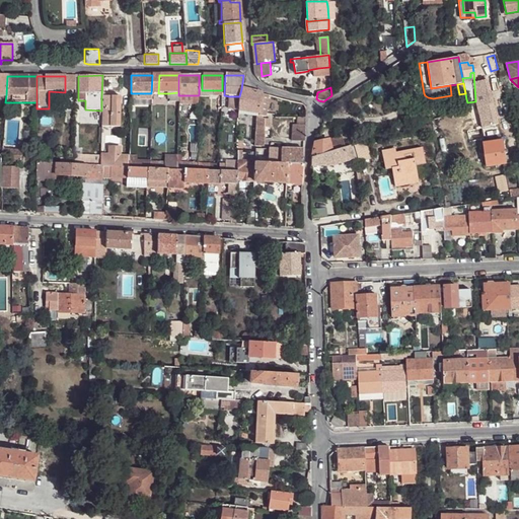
[(261,94),(241,89),(239,96),(239,99),(238,102),(238,110),(238,112),(256,115),(258,115),(258,118),(262,118),(266,119),(268,96),(261,94)]
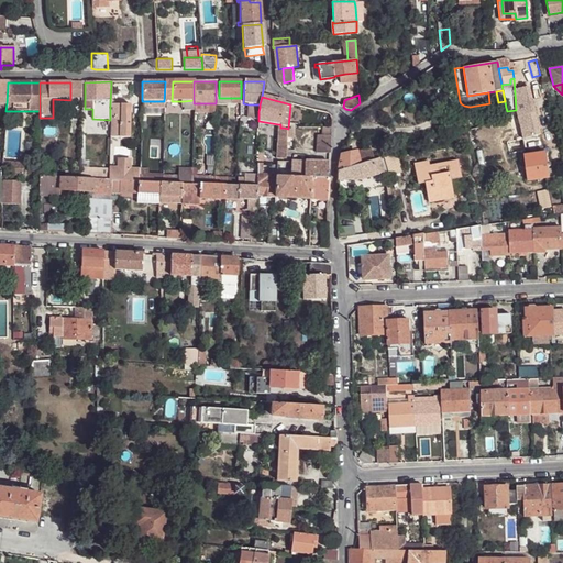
[(216,98),(216,103),(216,105),(236,105),(236,112),(240,112),(241,98),(219,98),(216,98)]
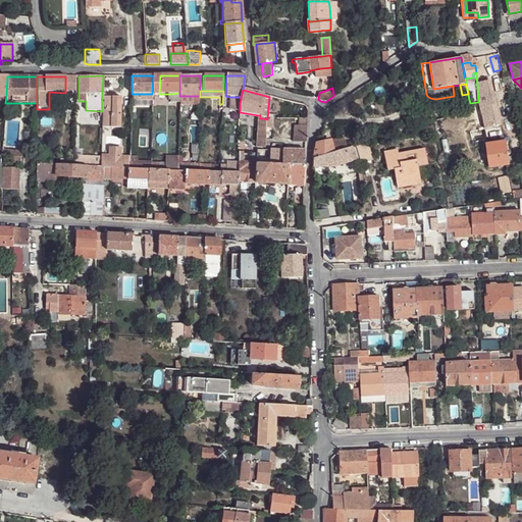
[(179,96),(179,93),(170,94),(170,104),(179,104),(179,96)]
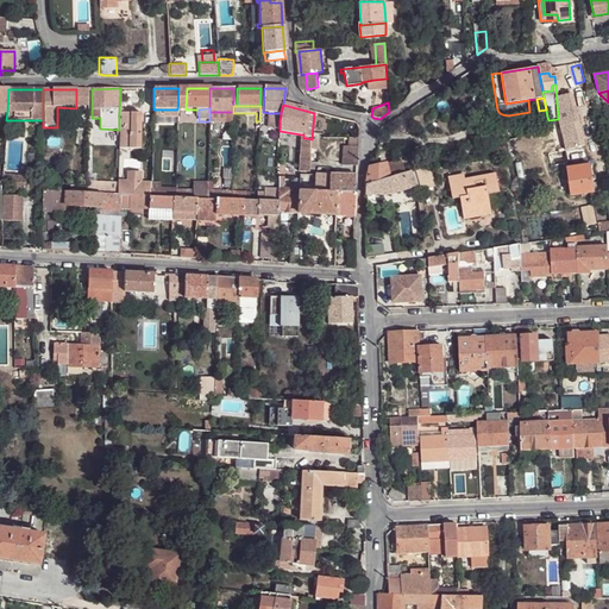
[(140,114),(119,113),(119,130),(118,149),(139,150),(140,114)]
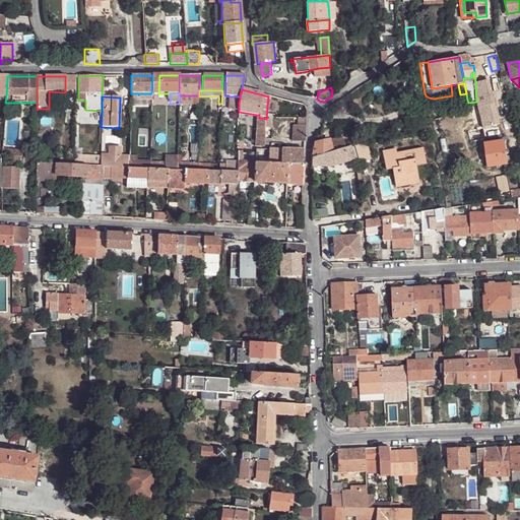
[(240,100),(240,96),(237,96),(230,96),(230,111),(239,111),(239,103),(240,100)]
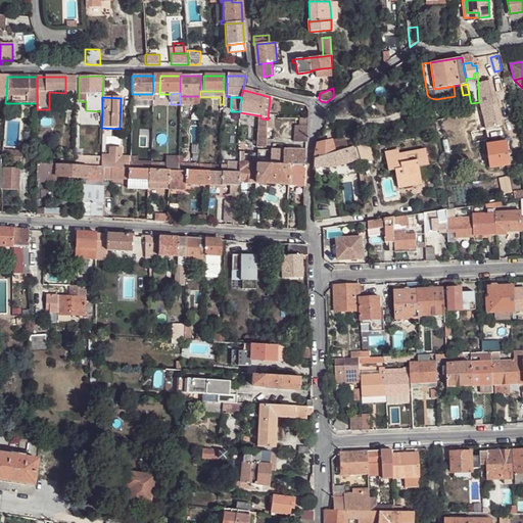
[(465,113),(459,115),(460,123),(475,119),(473,112),(473,111),(465,113)]
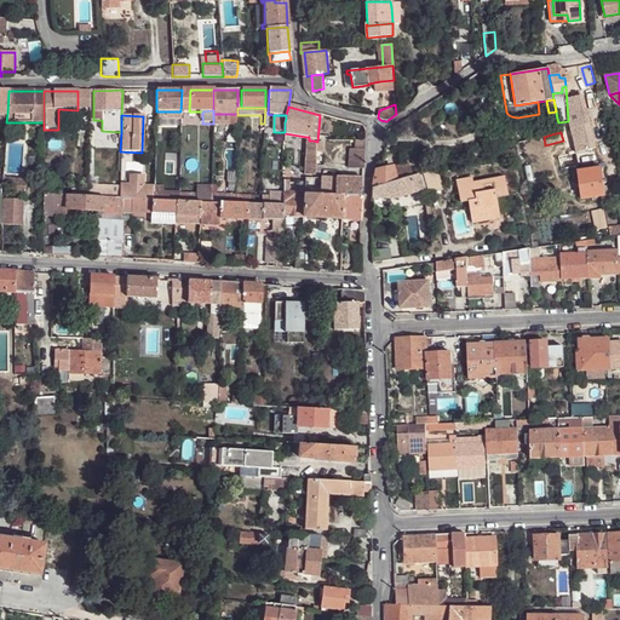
[(313,143),(306,143),(305,167),(315,167),(315,143),(313,143)]
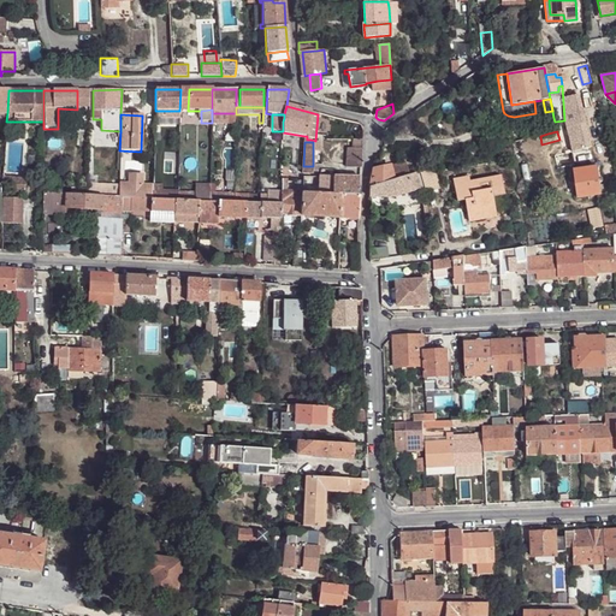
[(351,149),(347,149),(345,169),(361,169),(362,154),(362,149),(351,149)]
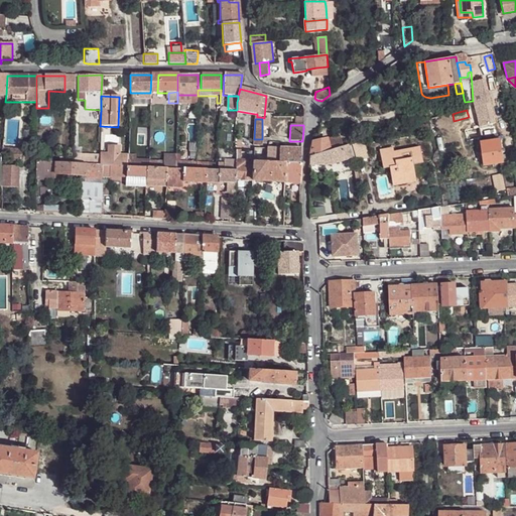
[(311,145),(309,156),(343,147),(340,137),(311,145)]
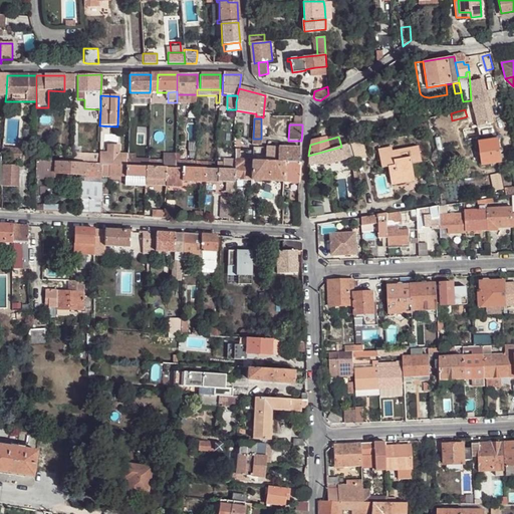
[(261,139),(253,139),(252,147),(261,147),(261,139)]
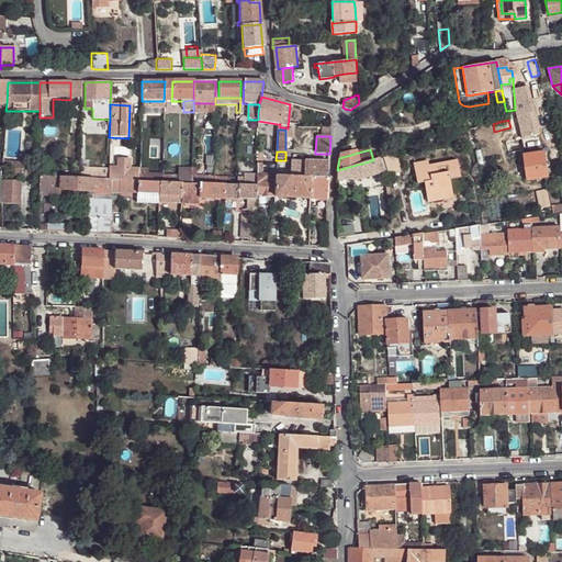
[(524,156),(527,181),(549,178),(547,167),(549,166),(549,163),(547,164),(544,153),(524,156)]
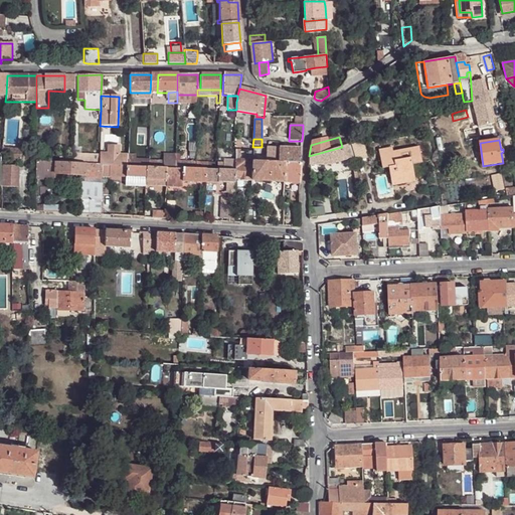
[(309,156),(309,165),(331,164),(351,158),(349,153),(347,145),(342,147),(309,156)]
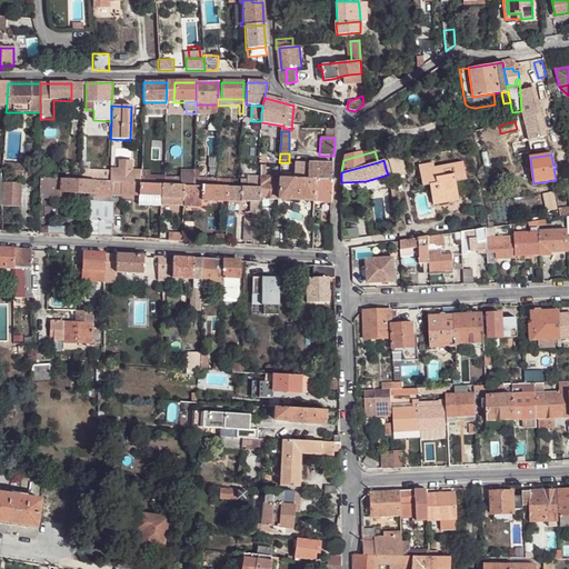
[(119,161),(118,170),(130,171),(130,162),(119,161)]
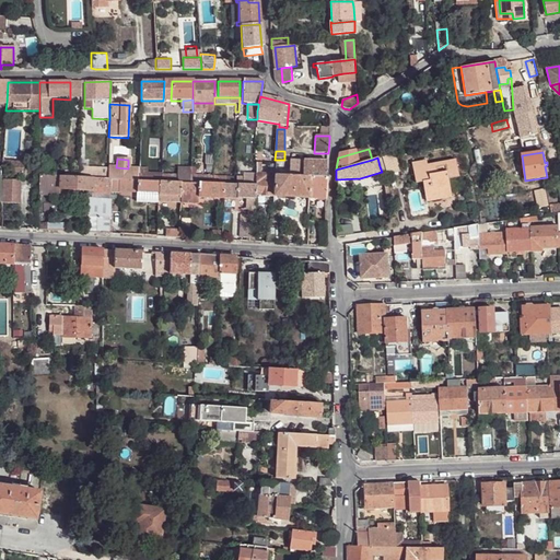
[(428,166),(427,165),(427,162),(412,164),(416,184),(423,183),(427,201),(452,197),(448,179),(459,177),(456,160),(428,166)]
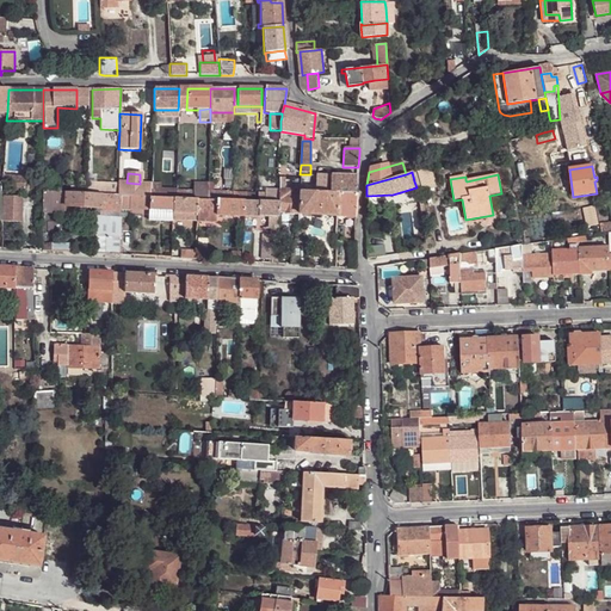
[(11,181),(11,191),(25,192),(26,177),(11,177),(11,181)]
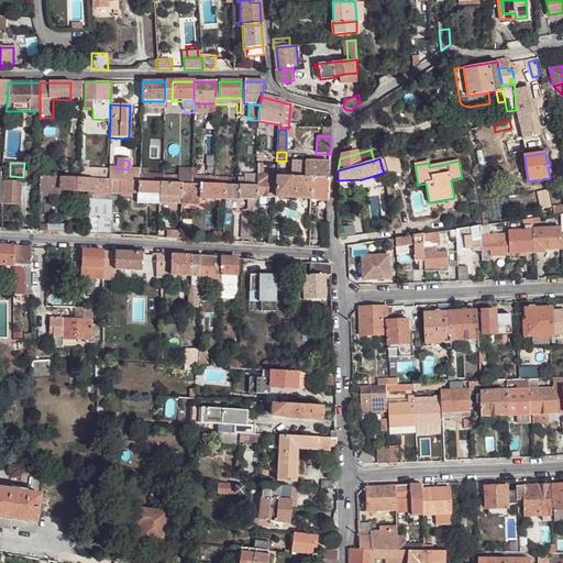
[(276,198),(310,200),(311,179),(304,178),(304,163),(290,163),(290,173),(283,172),(282,176),(276,176),(275,181),(275,198),(276,198)]
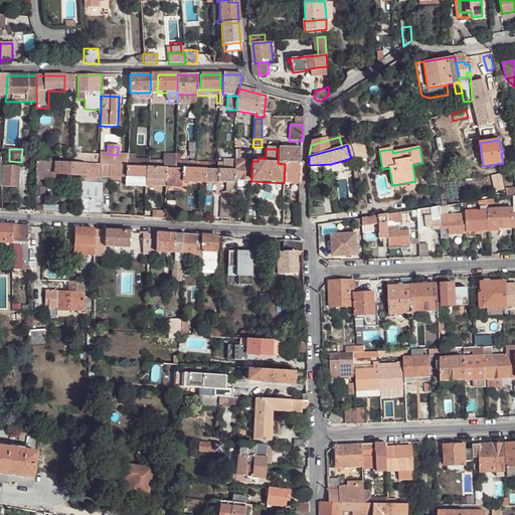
[(285,164),(300,165),(301,149),(278,149),(278,163),(285,164)]
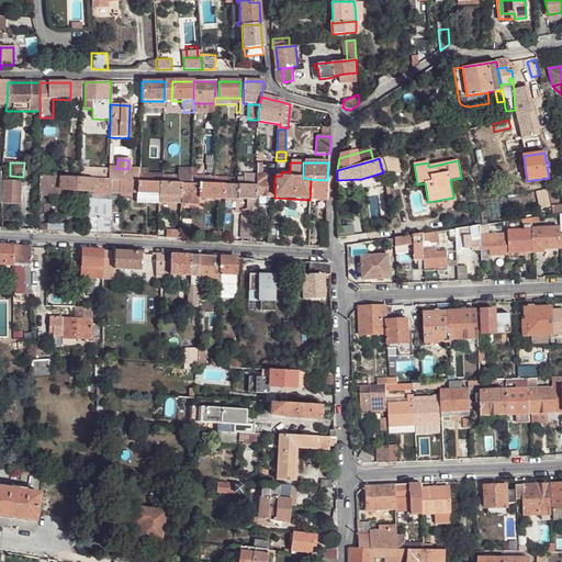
[(261,164),(257,164),(257,176),(257,184),(257,187),(256,195),(274,198),(274,181),(270,180),(270,177),(268,177),(268,175),(261,173),(261,164)]
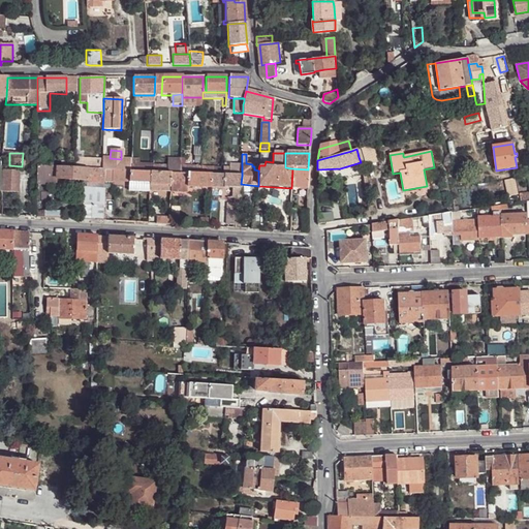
[(75,157),(75,168),(96,169),(101,170),(101,165),(101,158),(94,158),(93,161),(80,161),(80,157),(75,157)]
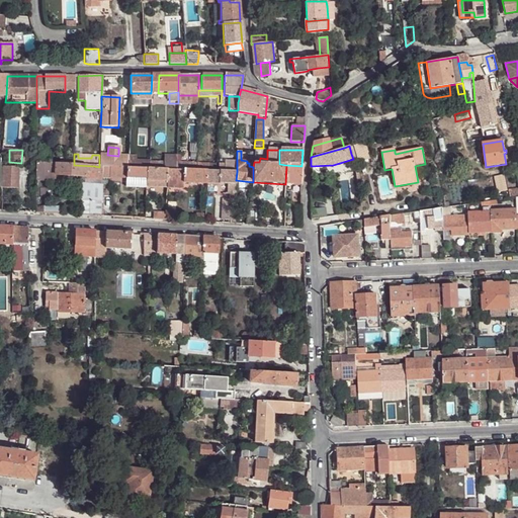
[(102,163),(102,167),(109,167),(123,168),(124,156),(118,156),(107,155),(102,155),(102,163)]
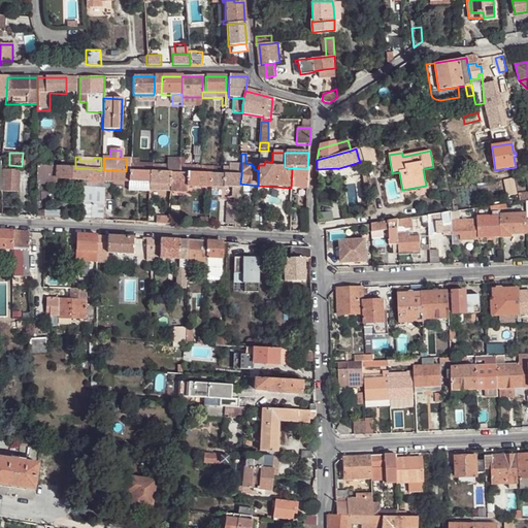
[(166,165),(166,173),(171,173),(179,173),(179,166),(179,158),(166,158),(166,165)]
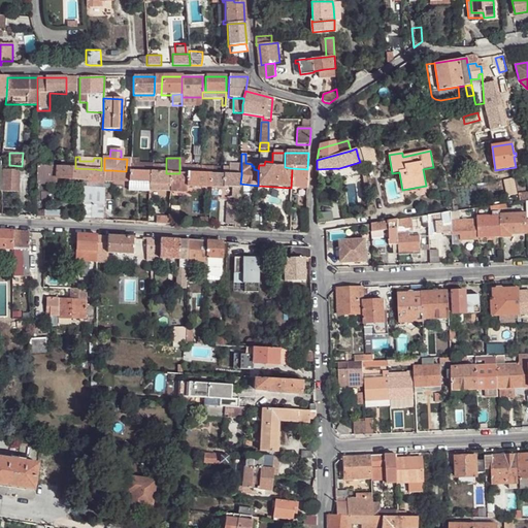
[(232,168),(223,168),(223,173),(241,173),(241,165),(233,165),(232,168)]
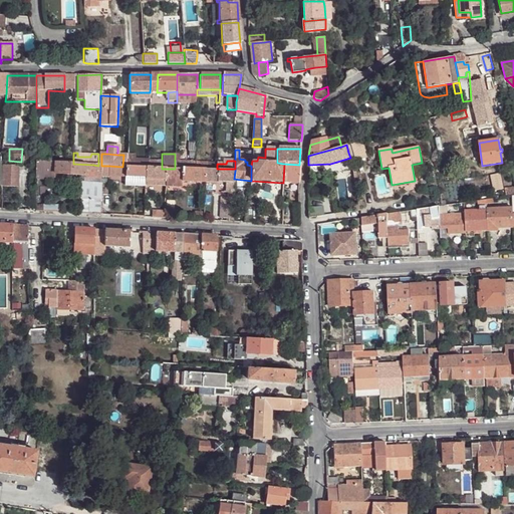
[(73,164),(35,162),(36,179),(54,180),(54,174),(84,176),(93,177),(93,165),(73,164)]
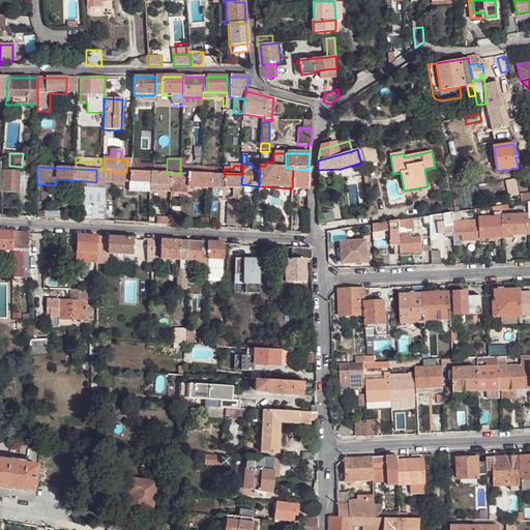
[(180,167),(180,174),(201,175),(201,168),(180,167)]
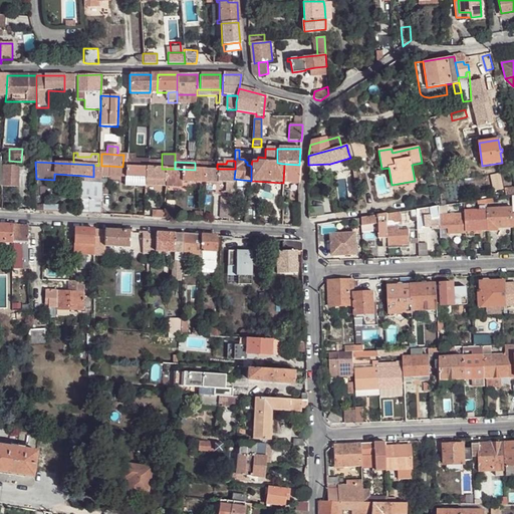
[(299,184),(299,165),(284,164),(283,183),(299,184)]
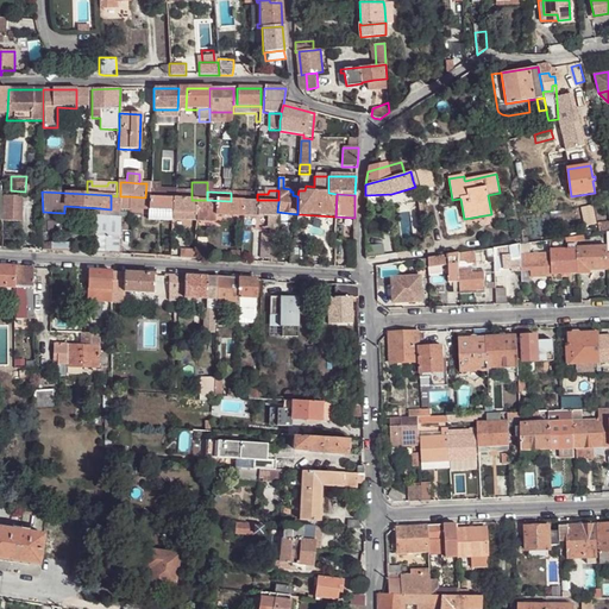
[(173,199),(150,198),(145,198),(129,196),(129,205),(129,206),(148,208),(148,209),(173,211),(173,199)]
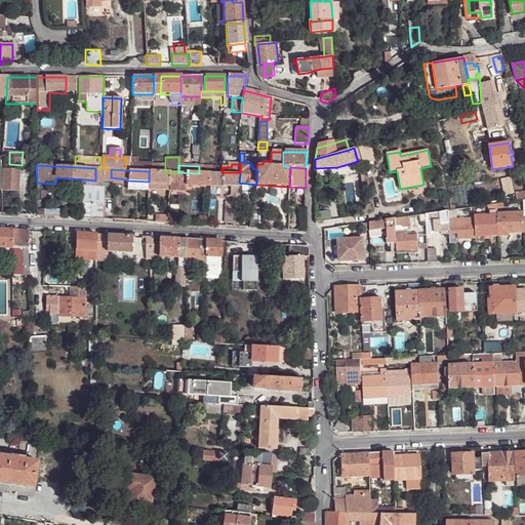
[(2,191),(3,191),(17,191),(17,170),(2,170),(2,174),(2,191)]
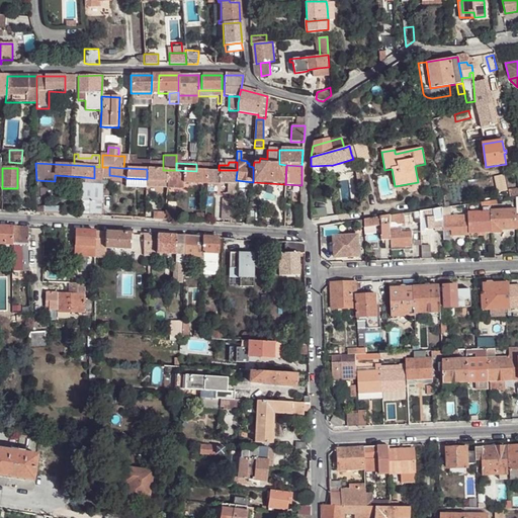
[(163,170),(148,169),(147,169),(147,179),(147,181),(167,181),(168,170),(163,170)]
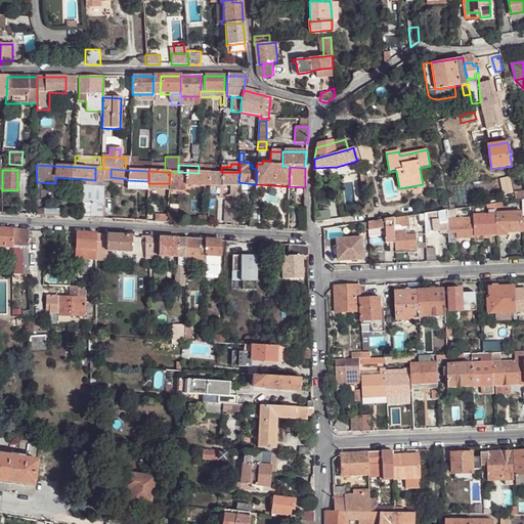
[(178,172),(170,172),(169,183),(169,190),(185,191),(185,185),(209,186),(209,173),(199,173),(178,172)]
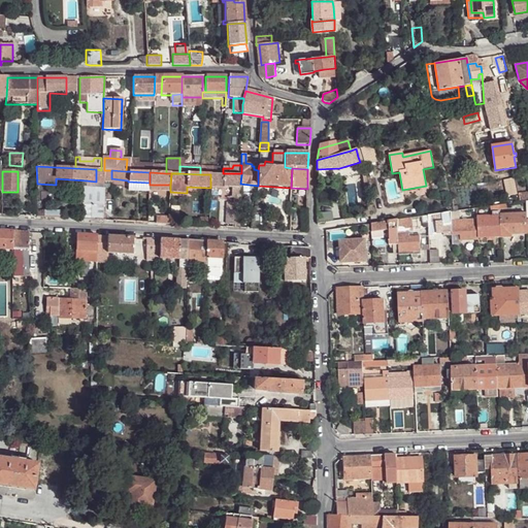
[(212,175),(210,174),(210,188),(224,189),(224,187),(232,188),(232,198),(240,198),(240,184),(241,175),(223,175),(212,175)]
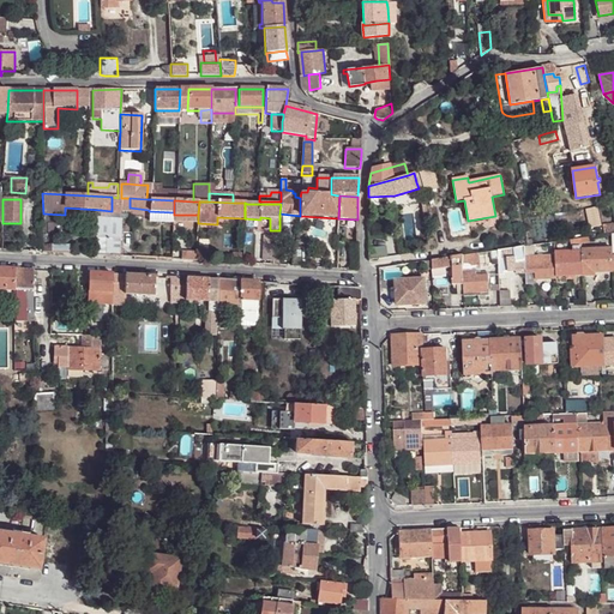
[(120,257),(121,221),(112,221),(112,220),(97,220),(96,238),(106,239),(106,257),(120,257)]
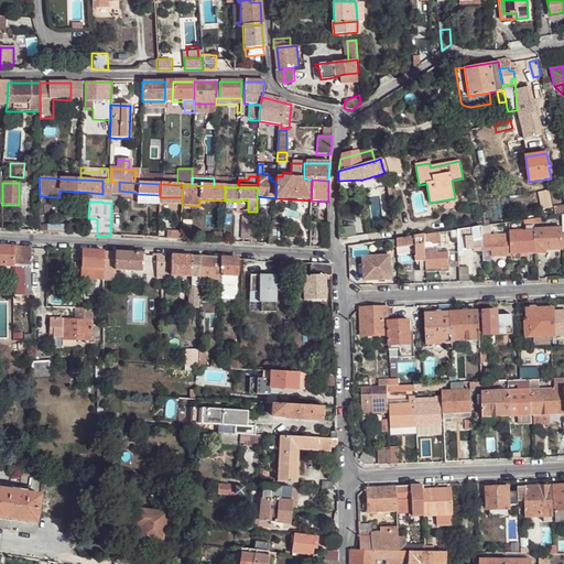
[(545,250),(563,250),(563,247),(563,246),(563,214),(561,215),(562,228),(534,229),(534,231),(535,255),(545,253),(545,250)]
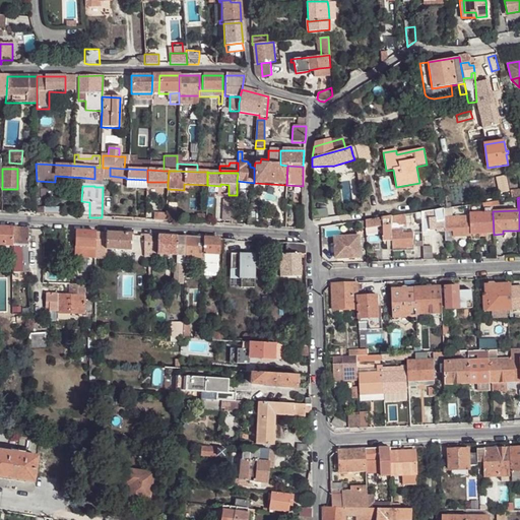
[(237,225),(237,200),(222,200),(221,220),(232,221),(232,224),(237,225)]
